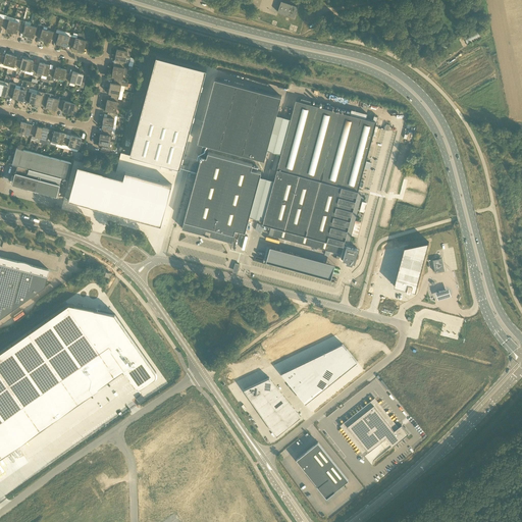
[(298,7),(281,1),(277,12),(295,17),(298,7)]
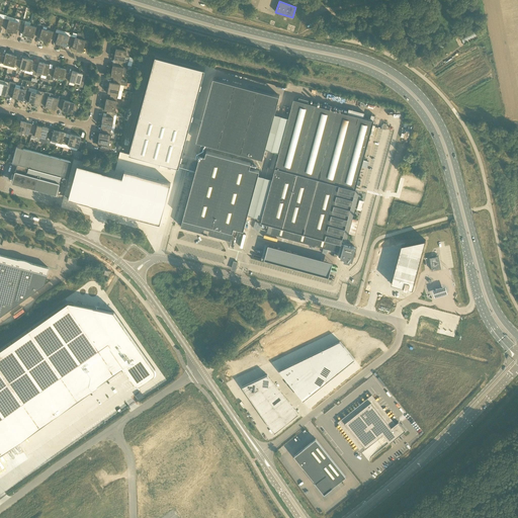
[(11,31),(14,21),(6,19),(4,26),(7,27),(6,30),(11,31)]
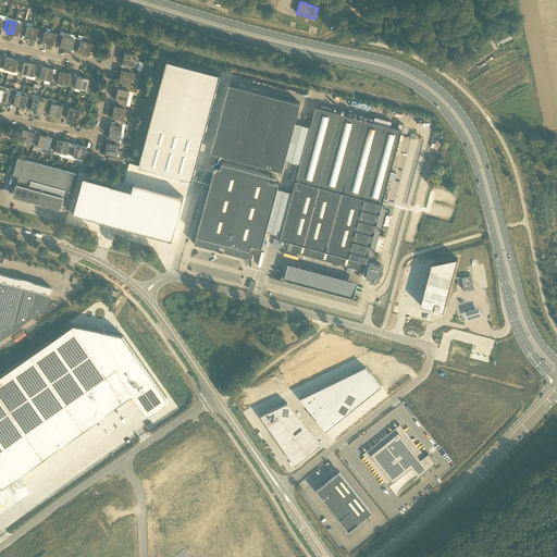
[(24,25),(25,22),(22,21),(21,24),(15,23),(12,34),(17,36),(19,33),(22,33),(24,25)]
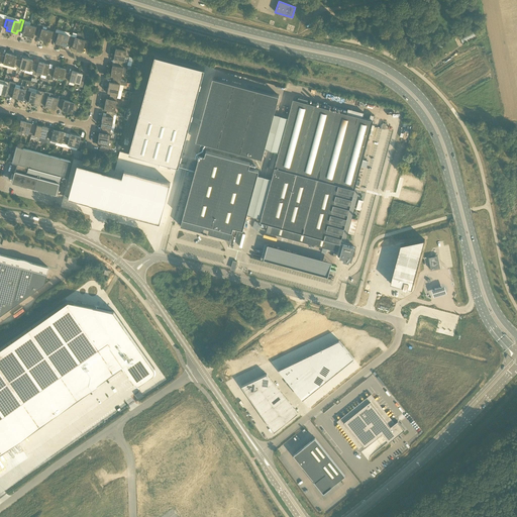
[(27,36),(30,25),(22,23),(20,30),(23,31),(22,34),(27,36)]
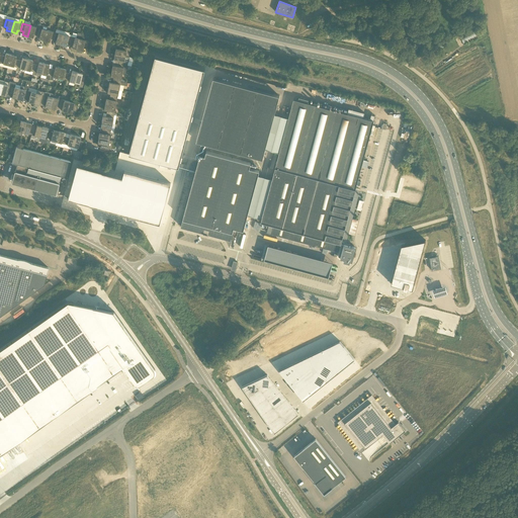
[(36,35),(38,27),(30,25),(27,36),(33,37),(33,34),(36,35)]
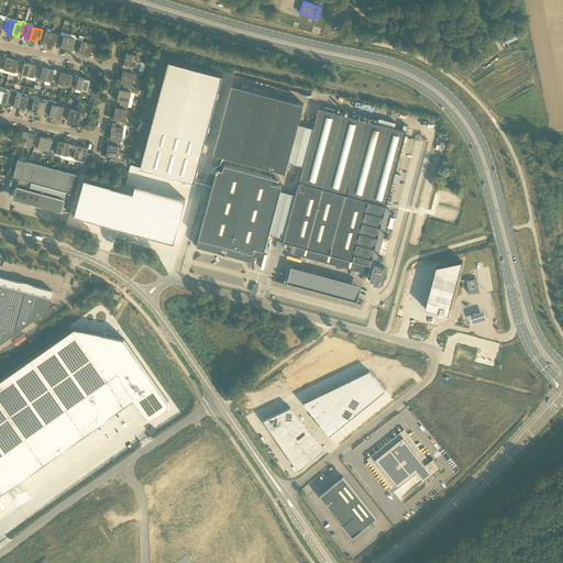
[(48,44),(52,33),(42,30),(40,39),(43,39),(42,43),(48,44)]
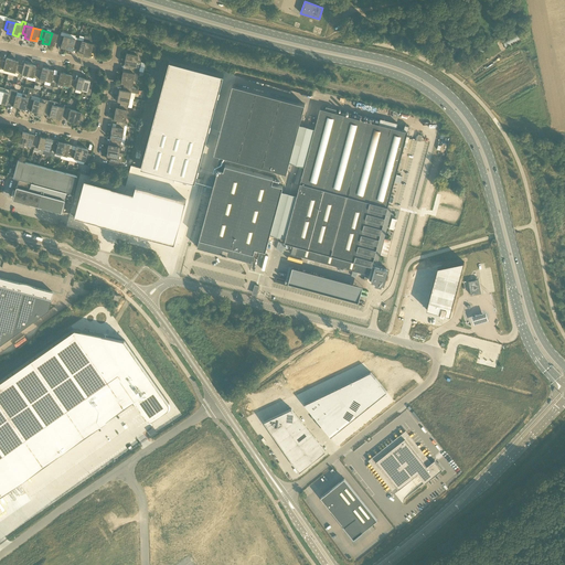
[(525,39),(524,38),(526,36),(523,30),(502,41),(507,49),(525,39)]
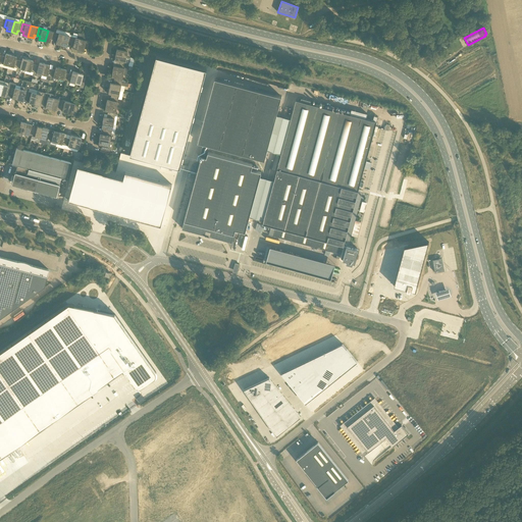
[(54,40),(56,33),(48,31),(45,41),(50,42),(51,39),(54,40)]
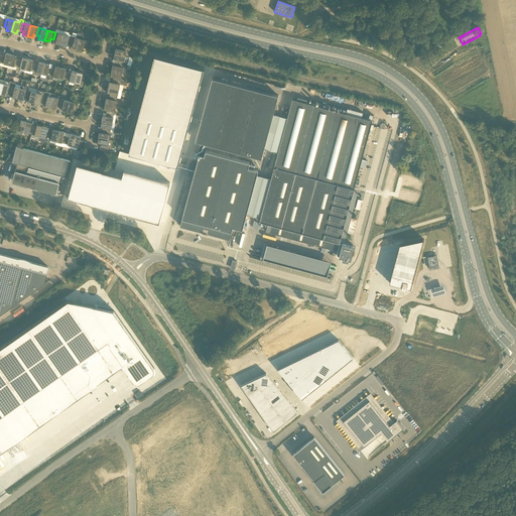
[(55,32),(53,39),(56,40),(55,43),(60,44),(63,34),(55,32)]
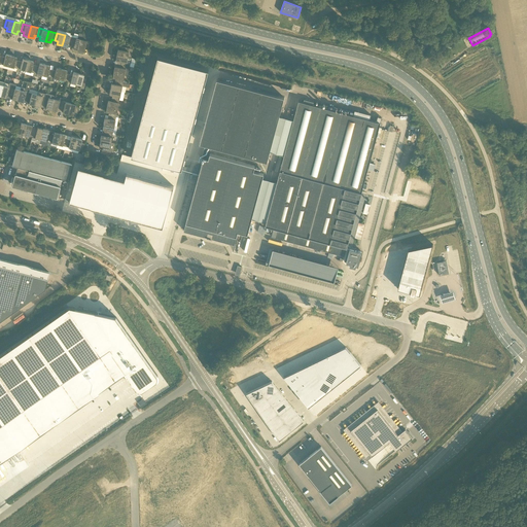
[(79,50),(83,34),(79,33),(77,38),(73,37),(71,44),(74,45),(73,48),(79,50)]
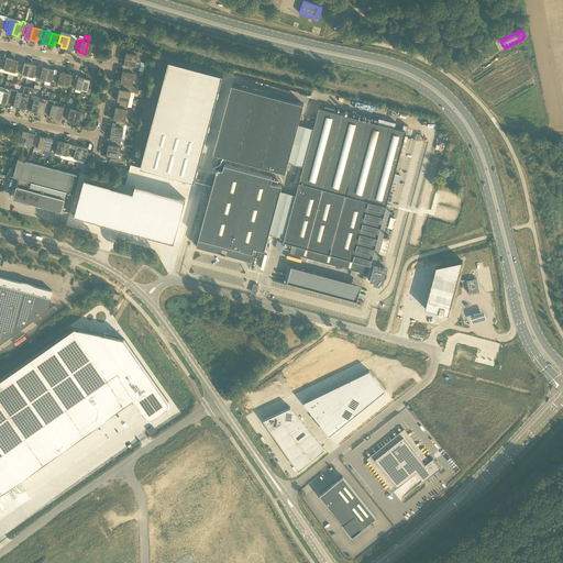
[(97,44),(91,43),(92,37),(89,36),(85,54),(90,55),(91,52),(95,53),(97,44)]
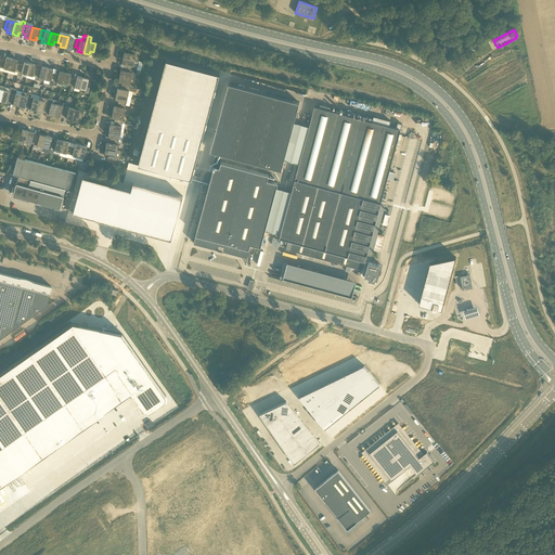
[(68,37),(65,48),(71,50),(72,47),(75,47),(77,39),(68,37)]
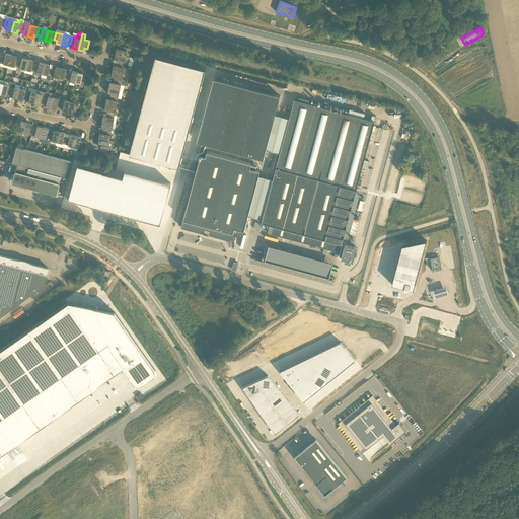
[(115,54),(129,57),(131,49),(120,47),(120,50),(116,49),(115,54)]
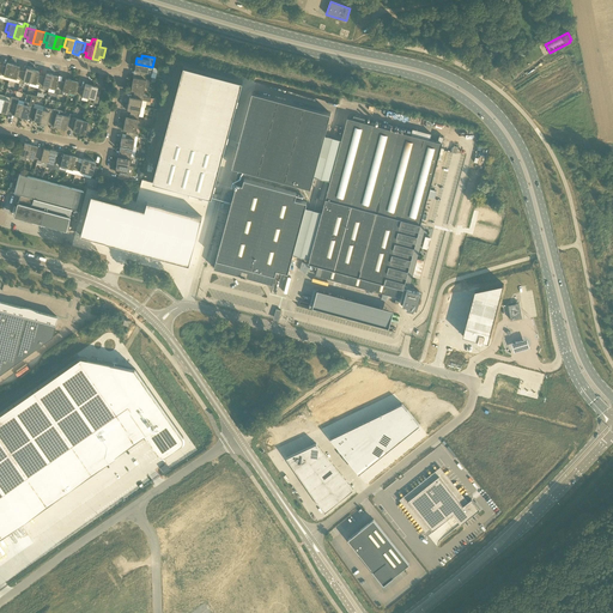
[(12,67),(13,65),(7,64),(6,67),(2,66),(0,74),(10,77),(11,74),(12,67)]
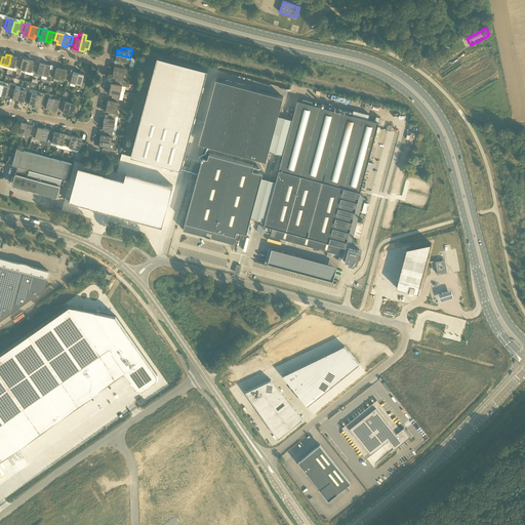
[(130,57),(116,54),(115,61),(119,61),(118,64),(129,66),(129,63),(130,63),(131,58),(130,58),(130,57)]
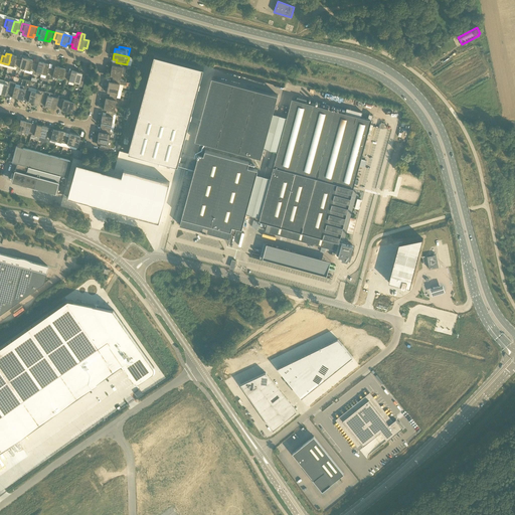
[(17,66),(18,59),(15,58),(16,55),(11,54),(10,56),(9,62),(8,64),(17,66)]
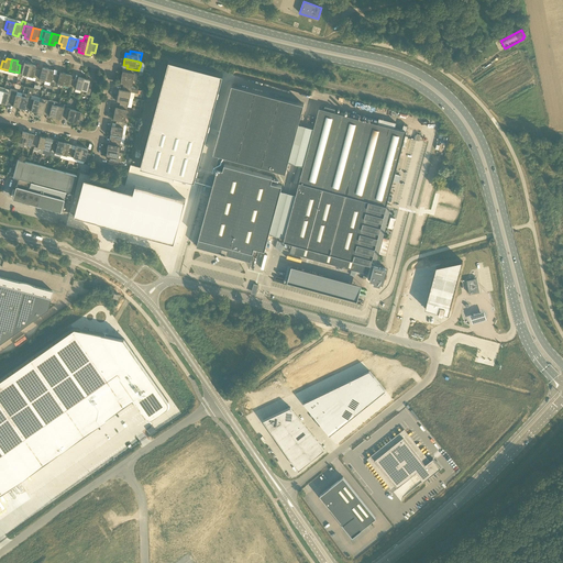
[(168,59),(140,166),(195,181),(222,75),(168,59)]
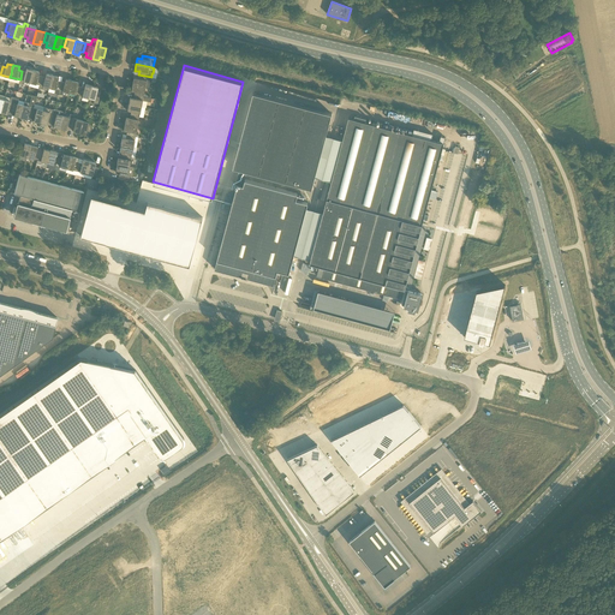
[(30,83),(33,70),(27,69),(25,72),(22,71),(21,79),(19,83),(29,85),(30,83)]
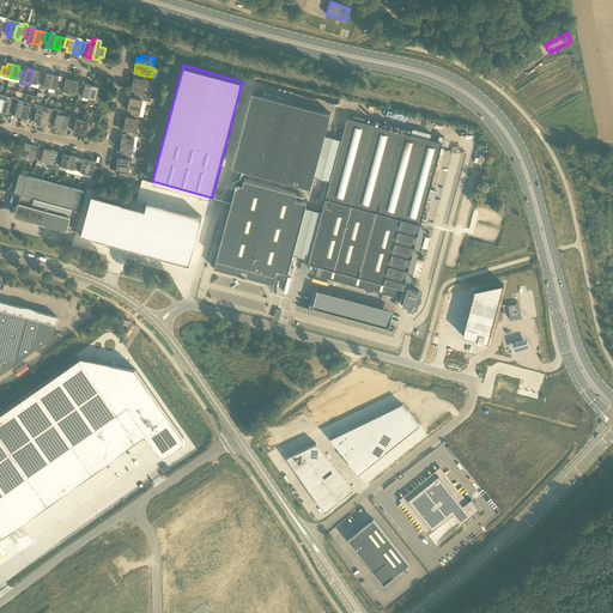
[(40,85),(42,76),(38,76),(40,72),(32,70),(30,83),(40,85)]
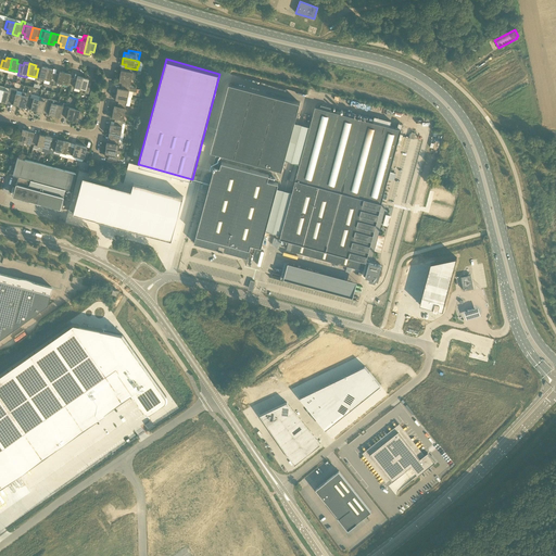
[(45,79),(48,68),(41,66),(41,70),(38,68),(36,77),(45,79)]
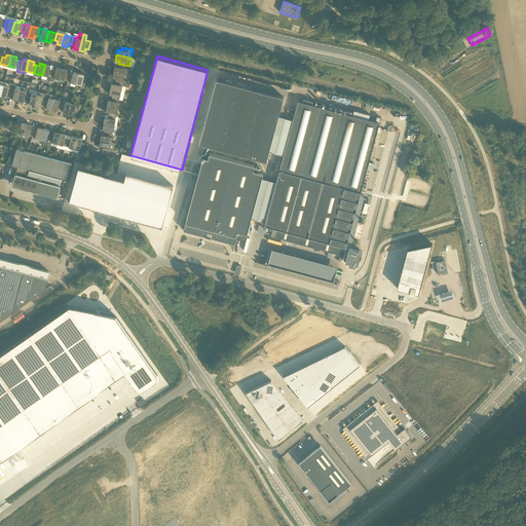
[(129,66),(118,64),(117,67),(114,67),(113,72),(127,74),(128,70),(129,70),(130,67),(129,66)]
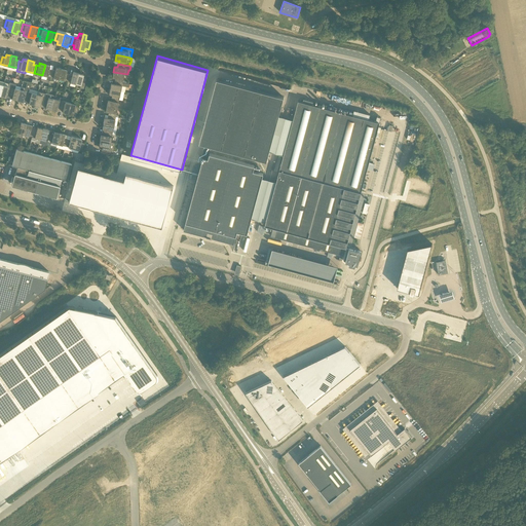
[(50,77),(52,70),(49,69),(50,66),(45,65),(42,75),(47,76),(46,79),(49,80),(50,77)]
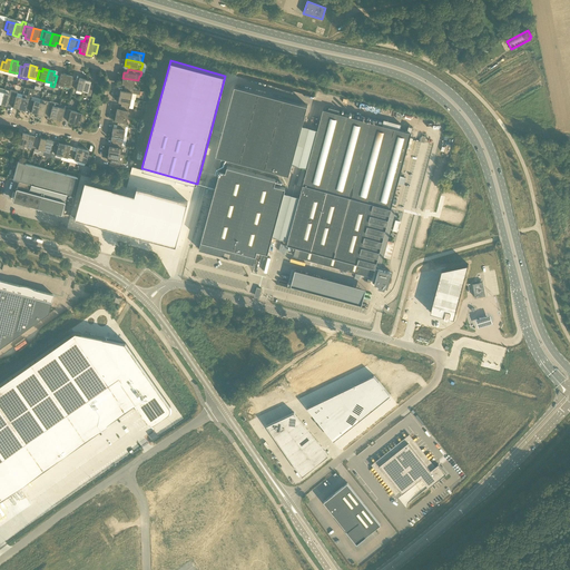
[(64,86),(67,75),(61,74),(60,77),(57,76),(55,84),(53,87),(62,89),(64,86)]
